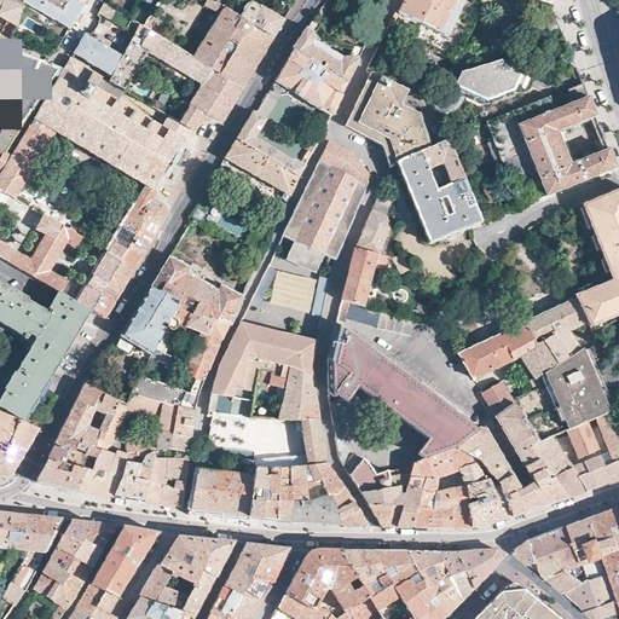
[(0,0),(0,15),(10,19),(18,23),(24,5),(25,0),(0,0)]
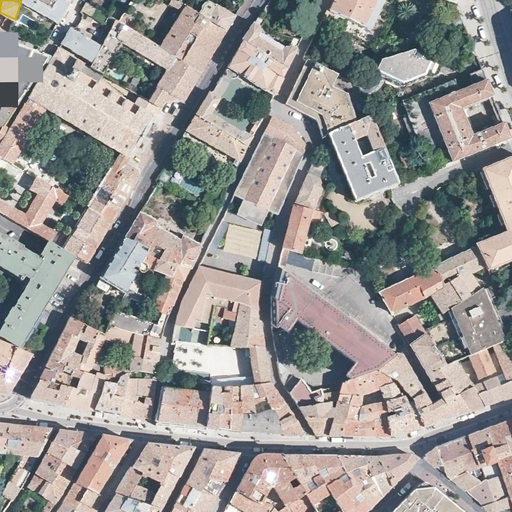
[(21,0),(20,4),(59,24),(71,2),(66,0),(21,0)]
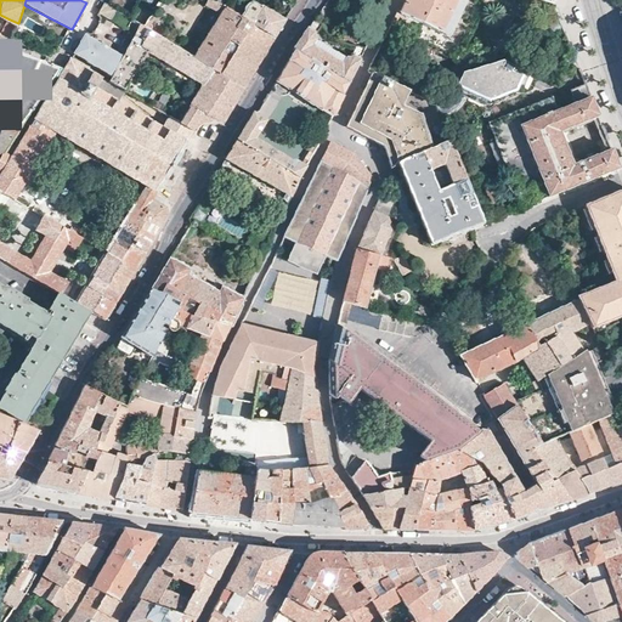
[(218,3),(213,0),(209,0),(207,6),(219,12),(191,57),(203,64),(211,69),(244,89),(264,57),(275,37),(242,17),(227,9),(218,3)]
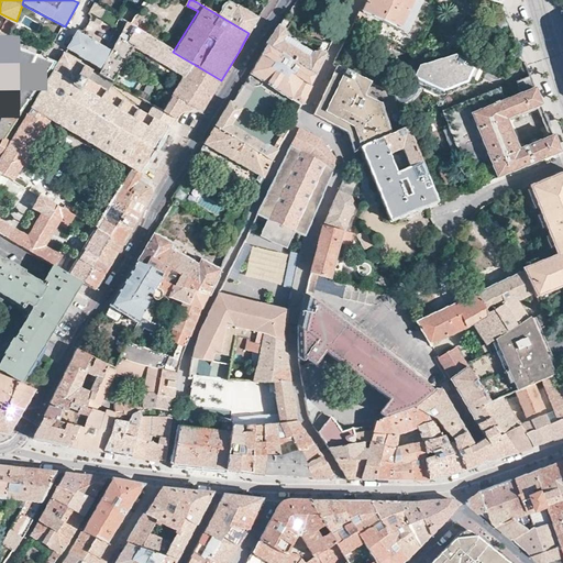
[(423,0),(370,0),(365,10),(361,8),(356,18),(364,22),(368,13),(409,32),(423,0)]
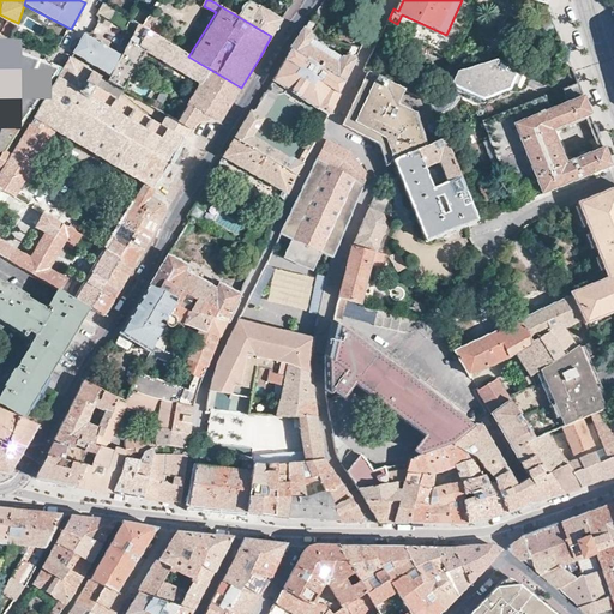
[(130,18),(102,1),(96,11),(124,28),(130,18)]
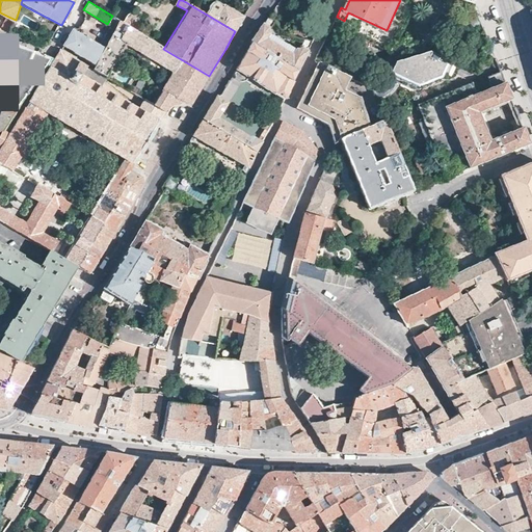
[(213,4),(207,15),(235,31),(244,17),(222,3),(220,3),(217,2),(216,2),(215,2),(213,3),(213,4)]
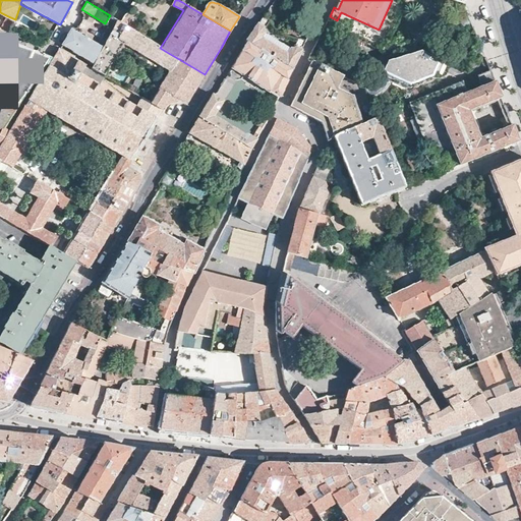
[(14,22),(15,19),(8,16),(6,19),(8,20),(5,27),(10,31),(14,22)]
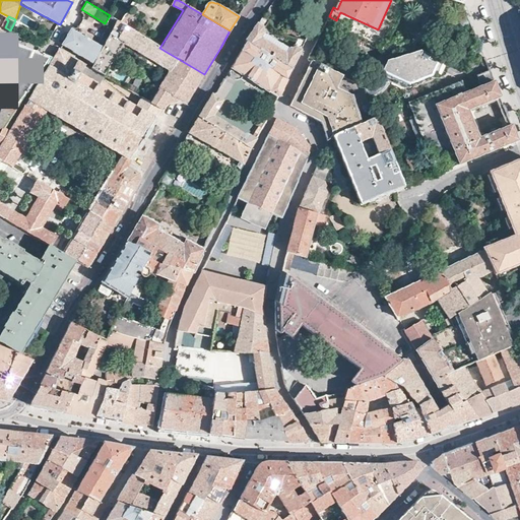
[(293,70),(307,41),(300,37),(297,43),(299,45),(298,45),(296,44),(291,47),(288,51),(265,37),(267,31),(266,29),(265,27),(265,25),(265,24),(267,22),(269,20),(262,16),(246,40),(247,41),(293,70)]
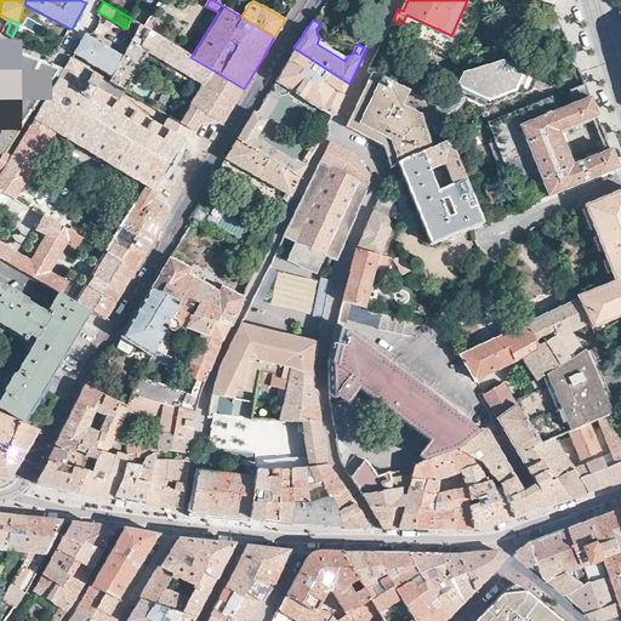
[(124,56),(113,74),(110,79),(109,81),(124,90),(147,51),(193,79),(203,64),(191,57),(148,28),(143,26),(142,24),(140,30),(124,56)]
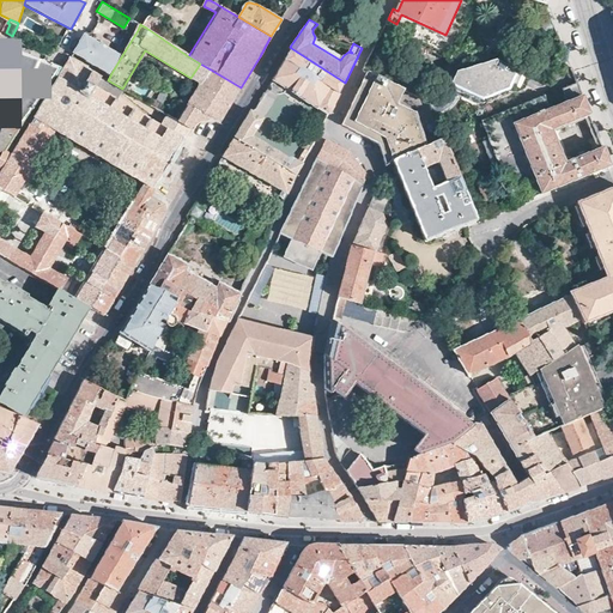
[(10,41),(19,46),(26,31),(17,26),(12,36),(10,41)]
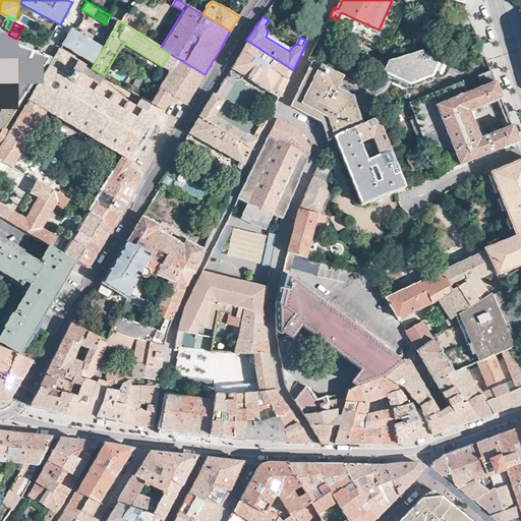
[(475,30),(473,23),(471,24),(468,25),(467,27),(464,29),(466,35),(467,35),(470,34),(470,33),(474,30),(475,30)]
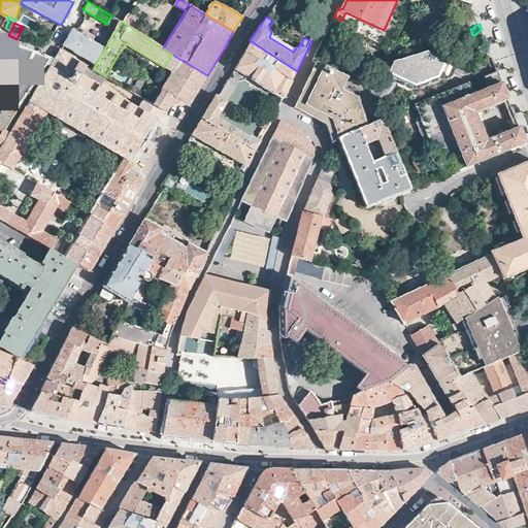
[(10,31),(5,28),(0,38),(5,40),(8,35),(10,31)]
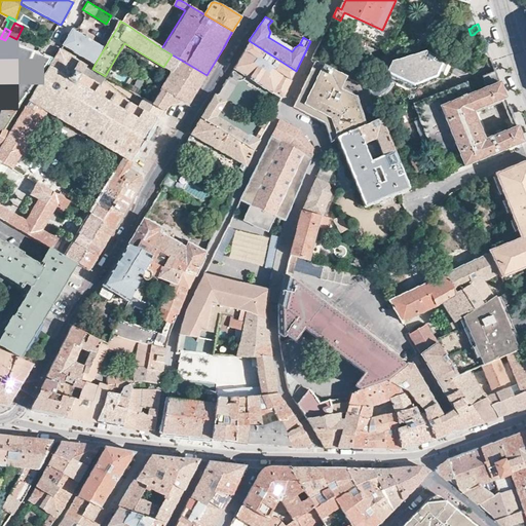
[(105,47),(73,29),(64,44),(96,63),(105,47)]
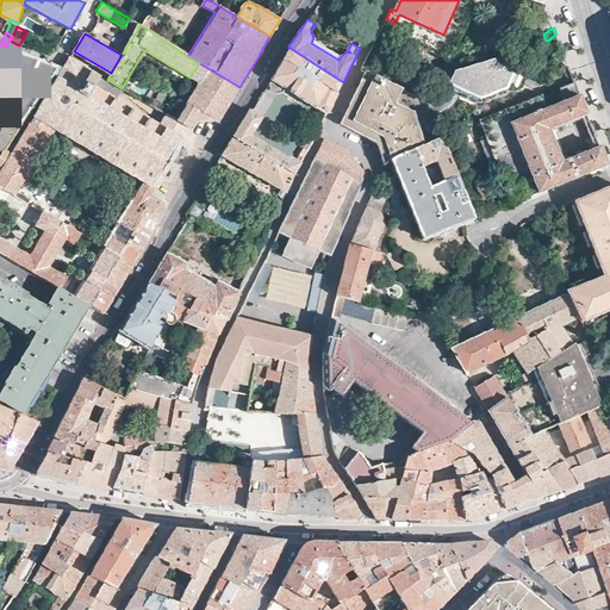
[(338,60),(342,55),(313,37),(311,43),(338,60)]
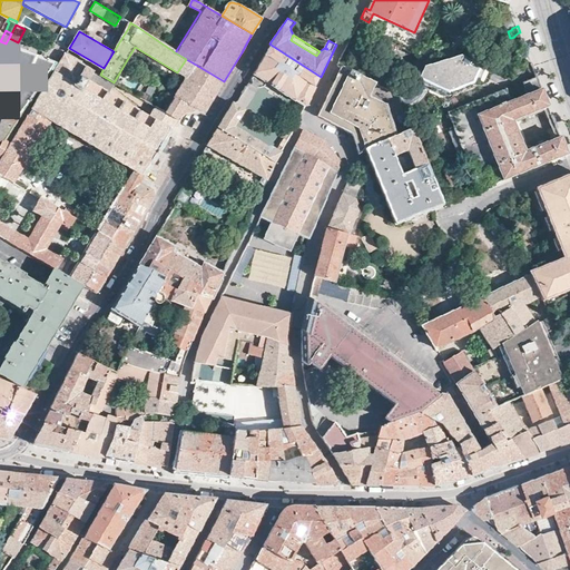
[(23,105),(29,107),(56,61),(6,43),(5,45),(1,52),(0,53),(0,109),(17,116),(23,105)]
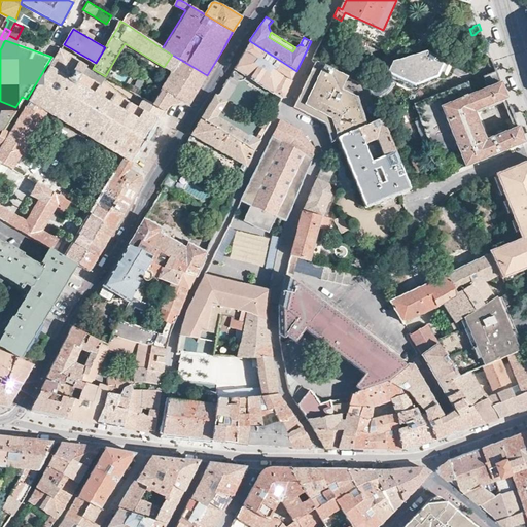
[(283,99),(296,71),(250,41),(242,56),(233,71),(235,77),(240,80),(245,79),(247,76),(283,99)]
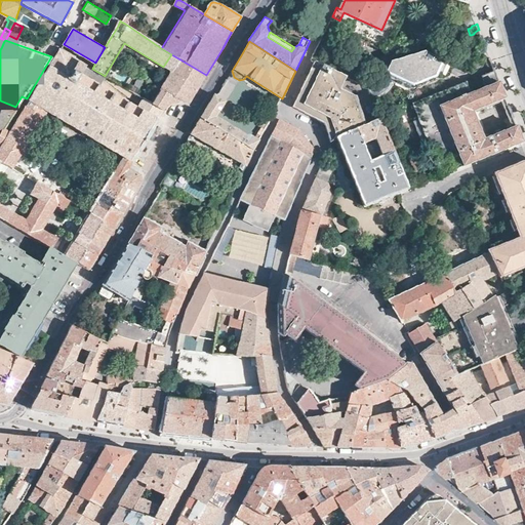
[(473,51),(478,63),(490,58),(485,46),(473,51)]
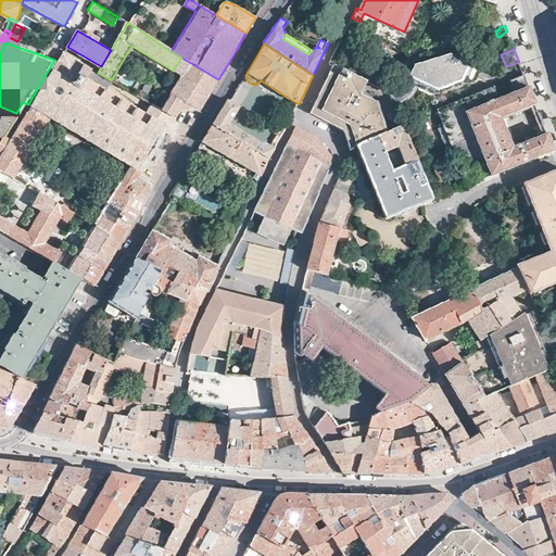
[(91,68),(64,52),(33,108),(51,118),(133,167),(140,172),(141,173),(147,164),(147,165),(154,153),(162,140),(161,139),(167,128),(166,127),(172,117),(161,110),(152,105),(146,115),(104,91),(111,80),(98,73),(99,71),(91,68)]
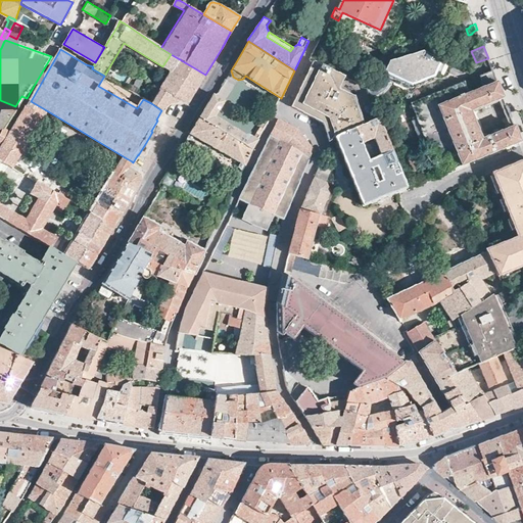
[(410,89),(461,68),(424,51),(397,59),(410,89)]
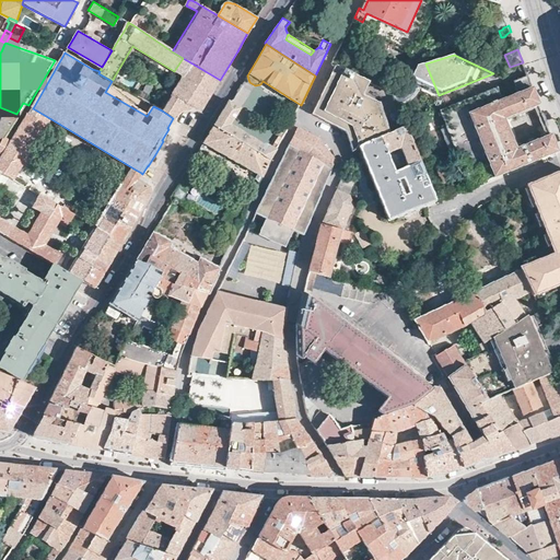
[(183,77),(190,62),(183,58),(174,71),(183,77)]
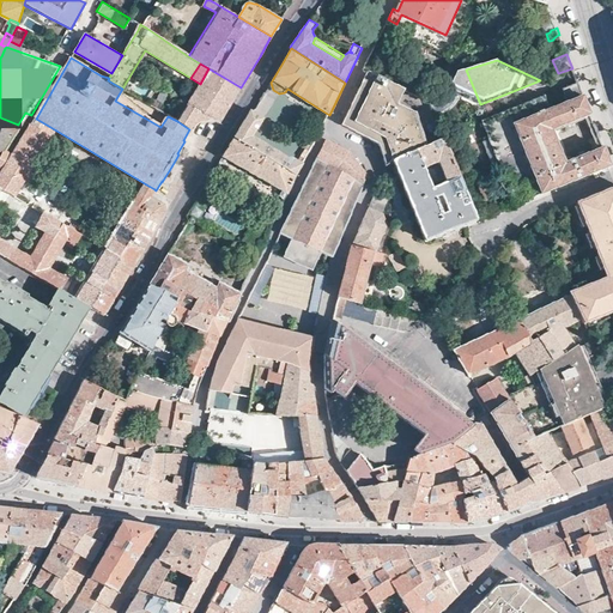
[(200,84),(177,121),(189,129),(190,129),(198,123),(205,121),(213,122),(218,125),(235,98),(241,87),(208,68),(200,84)]
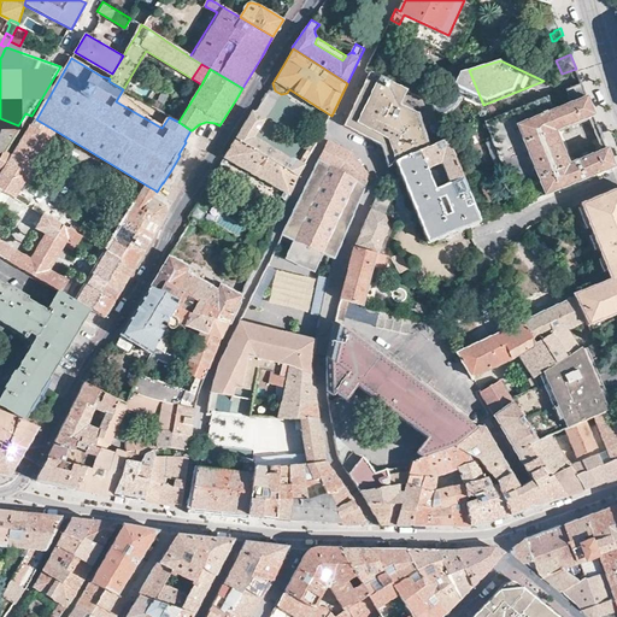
[(438,117),(433,103),(422,103),(371,69),(358,98),(346,123),(352,127),(372,140),(381,145),(388,168),(394,162),(399,158),(447,140),(438,117)]
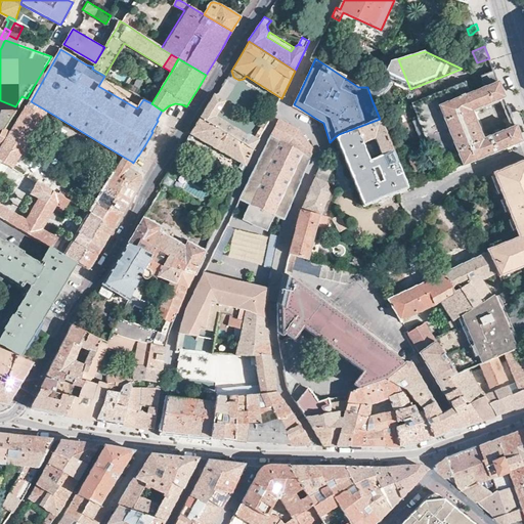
[(505,98),(495,75),(494,73),(480,78),(483,88),(469,93),(466,84),(411,105),(439,175),(521,143),(515,127),(481,140),(470,112),(505,98)]
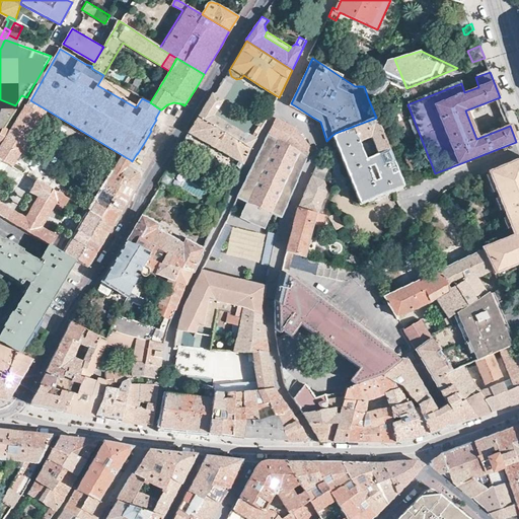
[(387,82),(378,78),(374,82),(368,86),(364,86),(368,98),(371,97),(374,96),(377,94),(380,91),(383,89),(385,86),(387,82)]
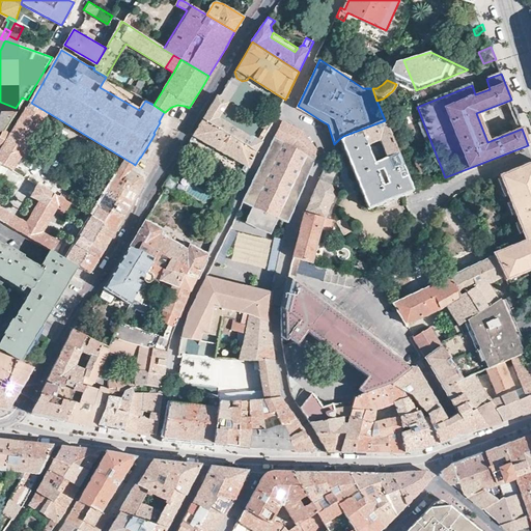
[(256,151),(262,142),(253,137),(252,138),(219,117),(228,103),(221,93),(216,96),(211,106),(203,117),(256,151)]
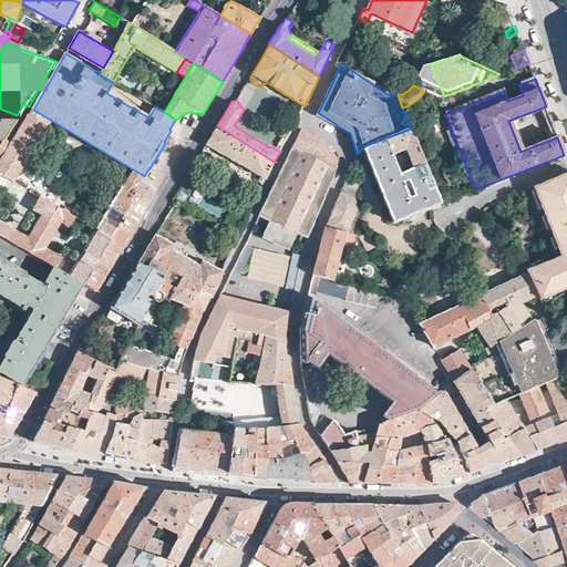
[(0,138),(3,141),(17,115),(0,109),(0,113),(4,115),(0,126),(0,138)]
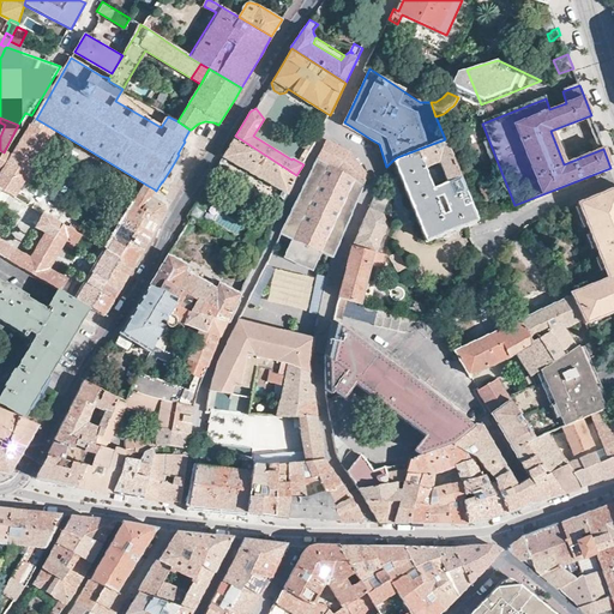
[(0,190),(14,199),(56,131),(36,119),(32,125),(31,124),(0,173),(0,190)]
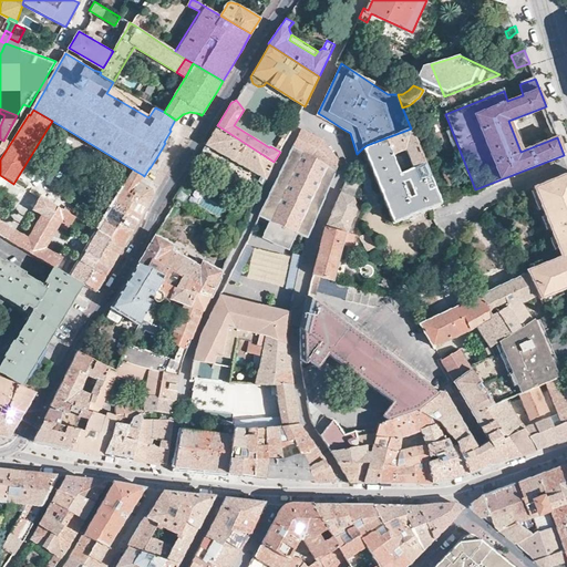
[(297,122),(290,119),(280,137),(282,138),(287,141),(289,137),(290,136),(292,132),(295,126),(297,122)]
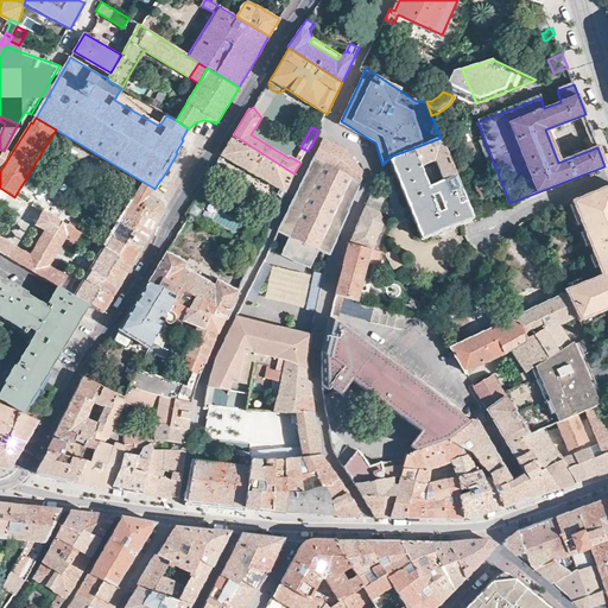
[(280,202),(293,173),(233,134),(219,158),(216,162),(219,164),(220,163),(223,163),(226,158),(280,194),(278,197),(279,198),(279,201),(280,202)]
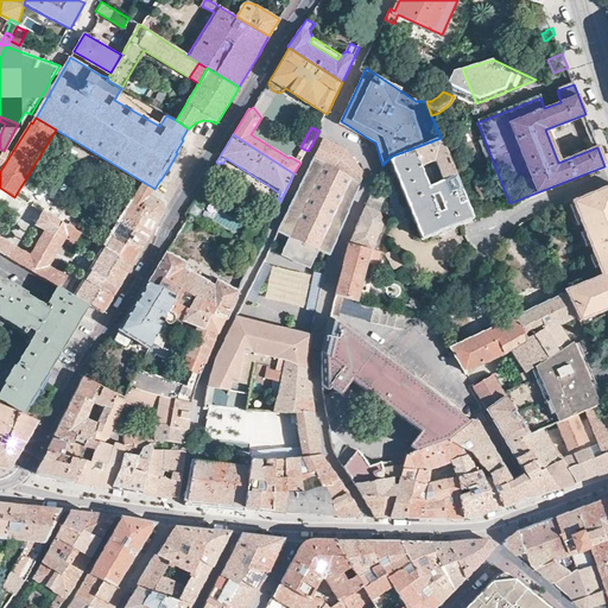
[(318,251),(329,255),(335,242),(362,175),(346,150),(325,138),(278,232),(318,251)]
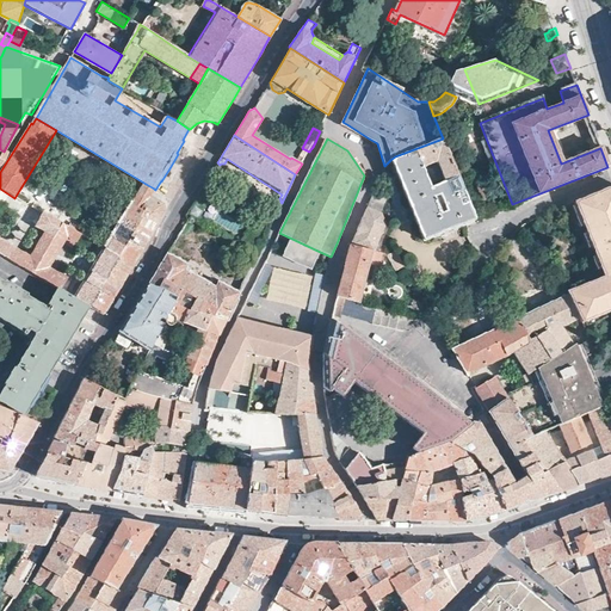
[(466,223),(474,220),(443,139),(395,156),(390,160),(423,240),(466,223)]
